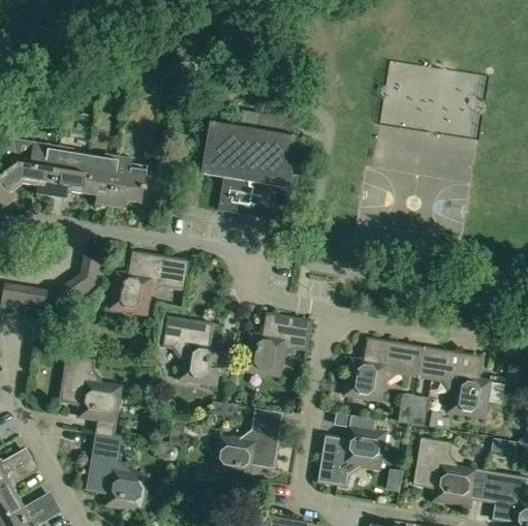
[(218,209),(240,213),(290,221),(299,175),(291,174),(301,120),(257,113),(254,128),(210,121),(202,173),(224,176),(218,209)]
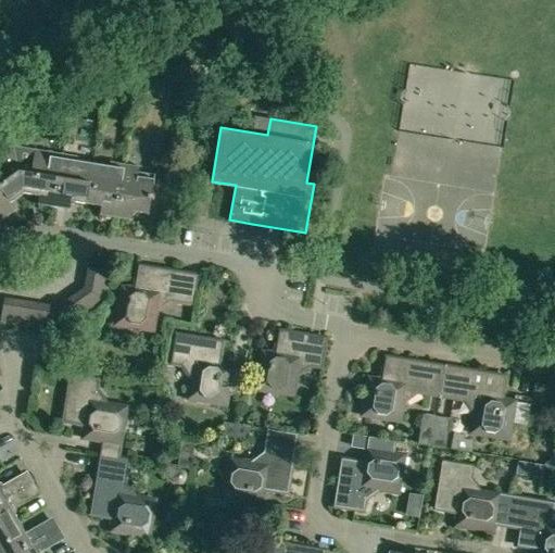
[(39,203),(54,205),(64,152),(36,148),(32,172),(19,170),(25,192),(40,195),(39,203)]
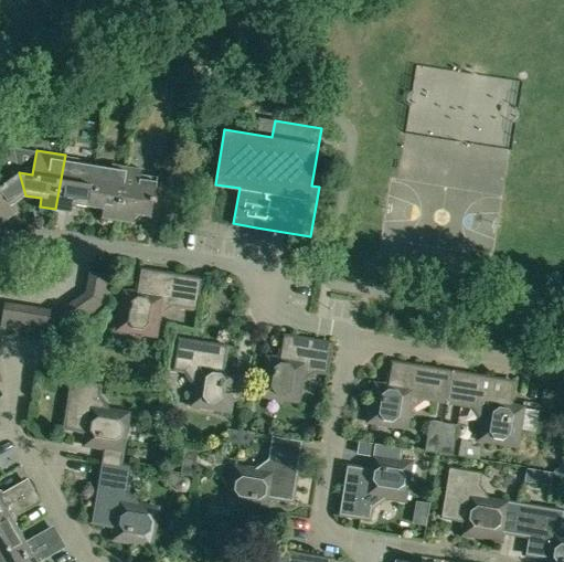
[(0,216),(3,222),(17,212),(11,205),(25,195),(19,172),(14,152),(0,161),(0,216)]
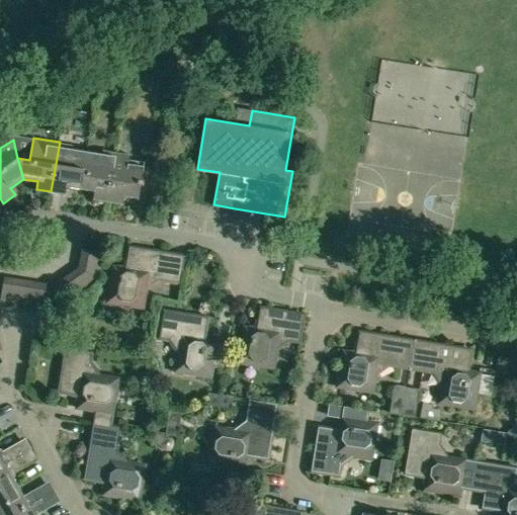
[(81,188),(87,152),(72,149),(73,144),(60,142),(51,191),(66,194),(67,186),(81,188)]
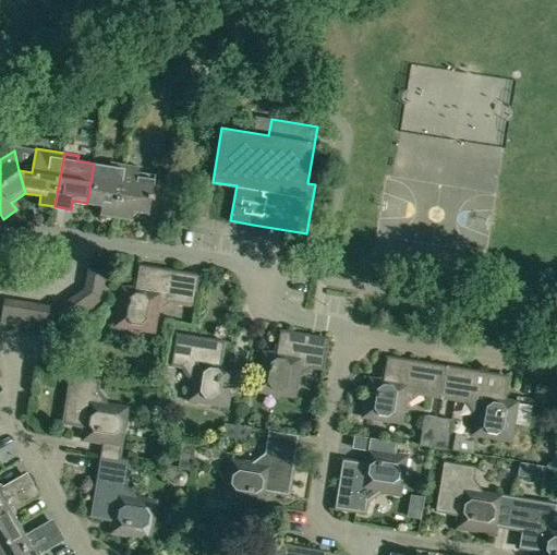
[(101,214),(117,217),(125,164),(111,160),(110,166),(94,164),(87,203),(103,205),(101,214)]
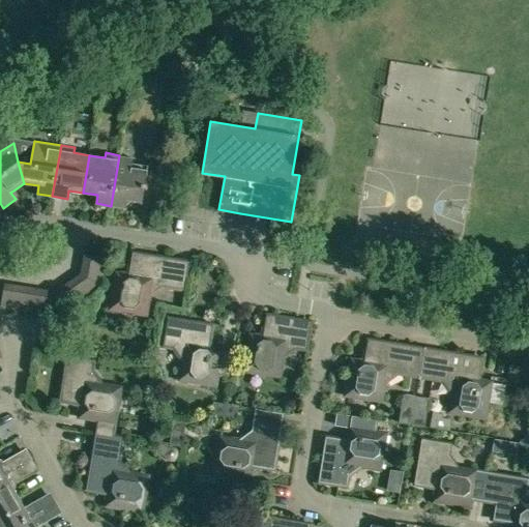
[(119,155),(111,206),(126,208),(127,200),(142,202),(149,165),(133,162),(134,157),(119,155)]
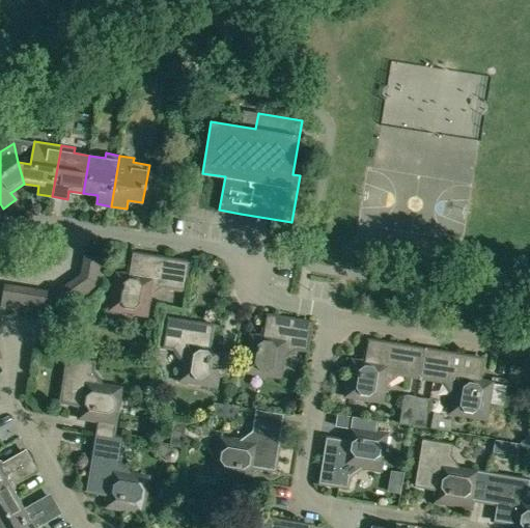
[(199,206),(203,184),(189,181),(185,203),(199,206)]
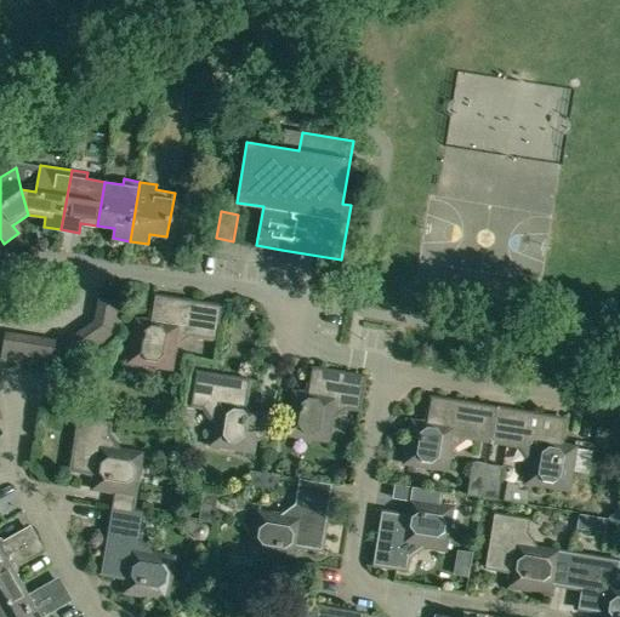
[(64,340),(5,330),(1,355),(70,367),(119,333),(125,298),(98,295),(95,318),(64,340)]
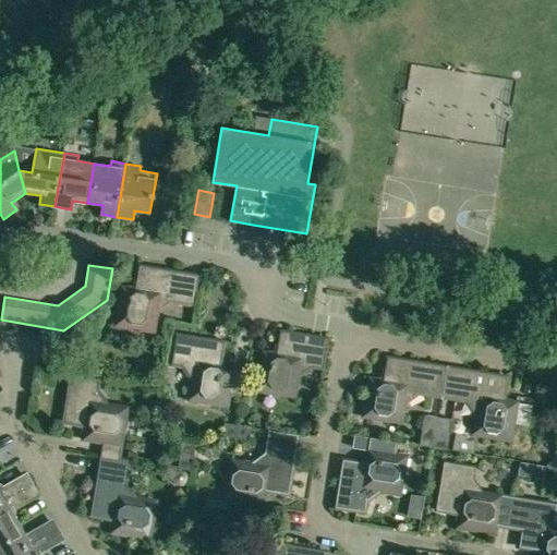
[(122,286),(116,323),(154,329),(157,309),(170,300),(194,303),(200,275),(140,265),(135,288),(122,286)]
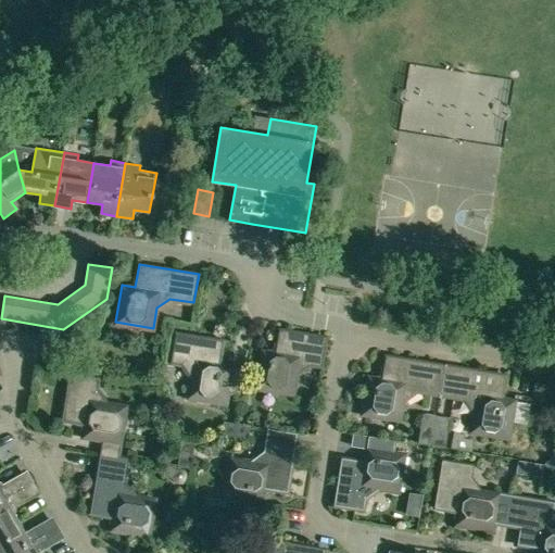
[(276,352),(262,350),(255,387),(293,393),(297,373),(311,363),(322,365),(326,336),(279,328),(276,352)]
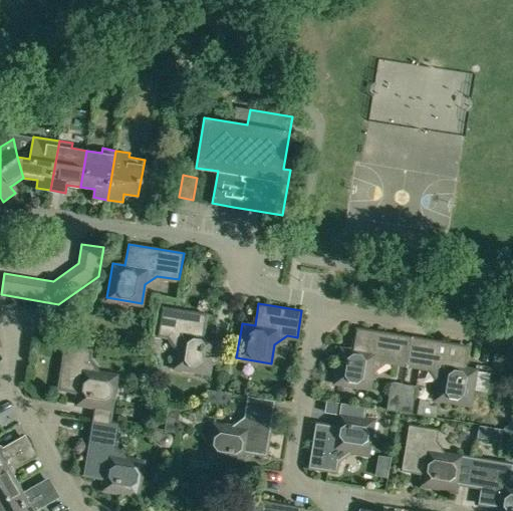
[(206,314),(163,307),(159,334),(169,335),(178,348),(175,366),(209,372),(211,361),(222,363),(226,339),(203,335),(206,314)]
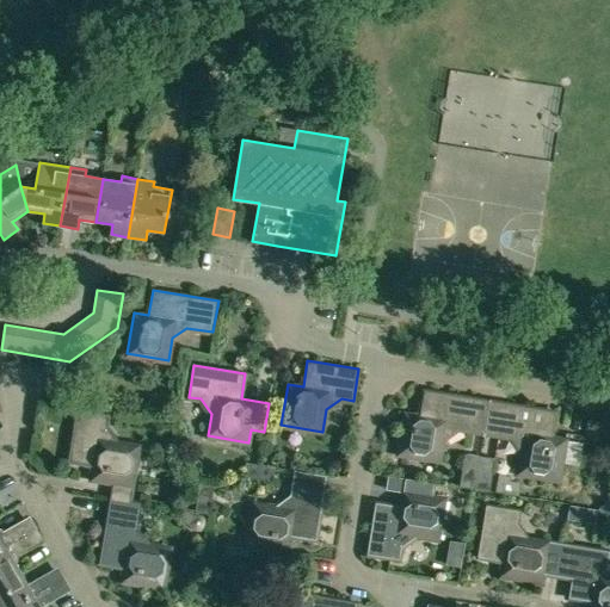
[(475,397),(424,389),(419,415),(405,413),(398,453),(439,460),(443,438),(458,428),(470,429),(475,397)]
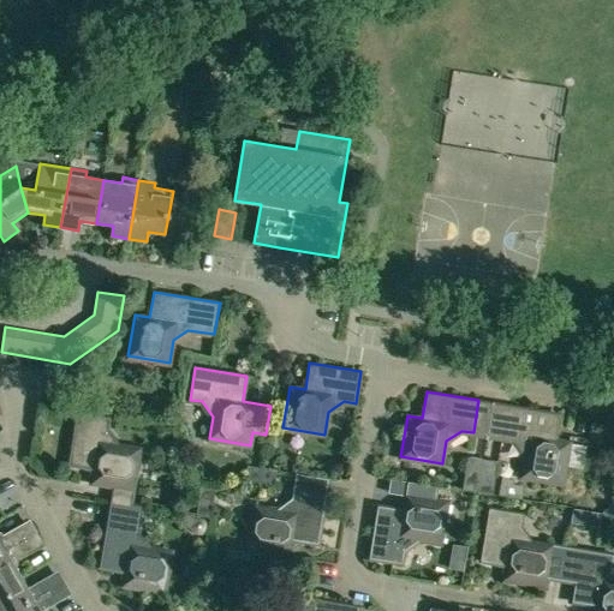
[(559,413),(507,405),(501,437),(513,439),(524,454),(520,477),(562,483),(570,442),(555,439),(559,413)]
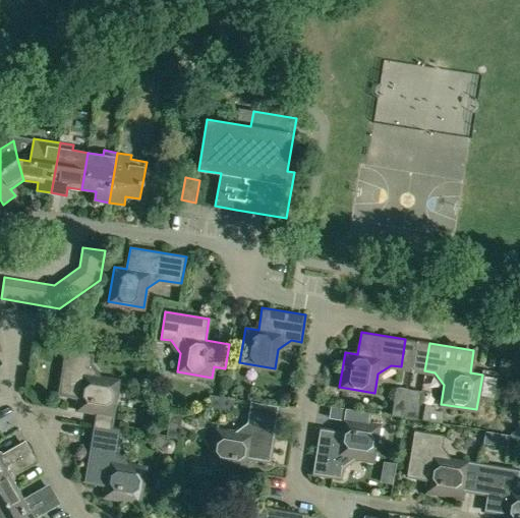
[(101,376),(91,363),(93,353),(65,348),(58,392),(79,396),(77,408),(113,414),(118,380),(101,376)]
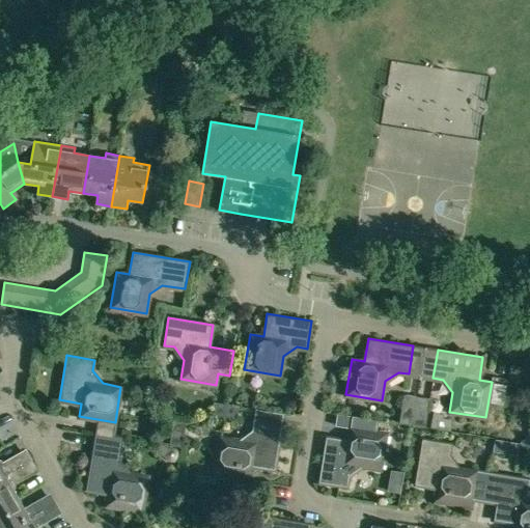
[(417,395),(405,393),(399,422),(412,424),(417,395)]
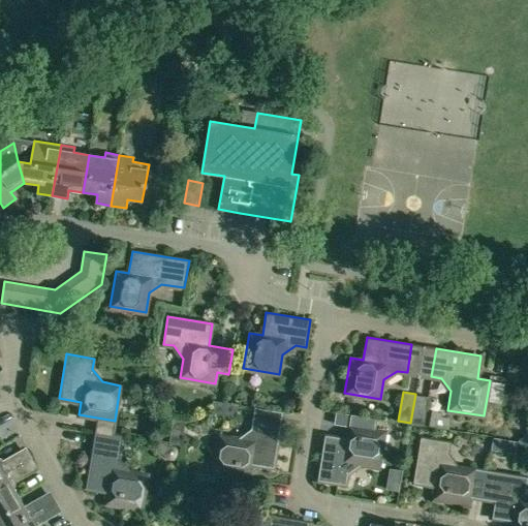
[(410,423),(424,425),(428,396),(415,394),(410,423)]
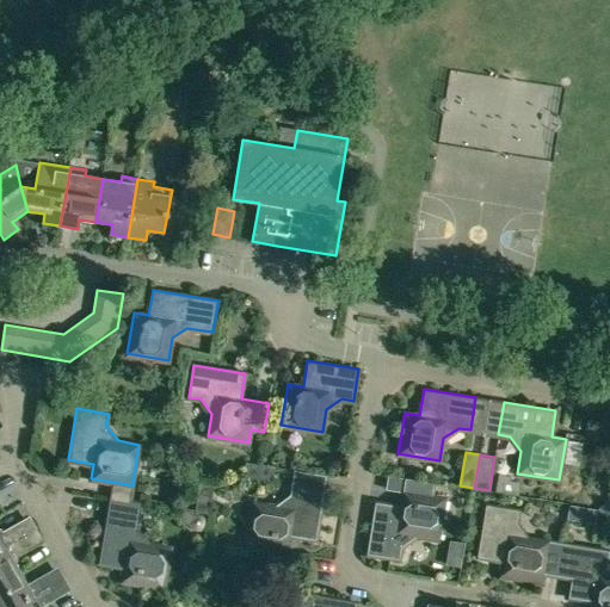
[(273,466),(246,462),(244,476),(271,479),(273,466)]
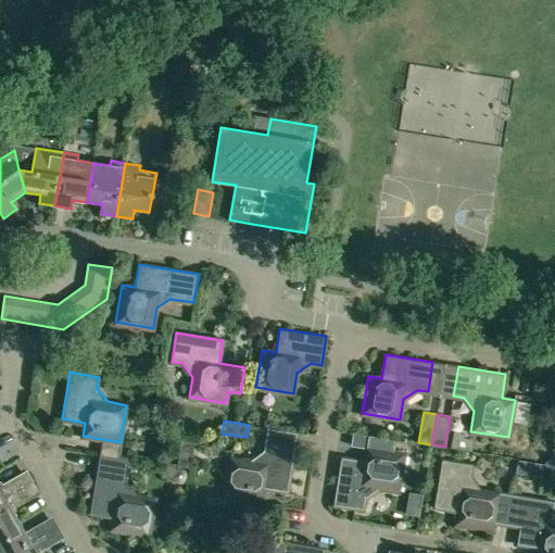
[(287,491),(297,432),(267,427),(264,450),(251,460),(230,456),(224,494),(262,501),(264,487),(287,491)]
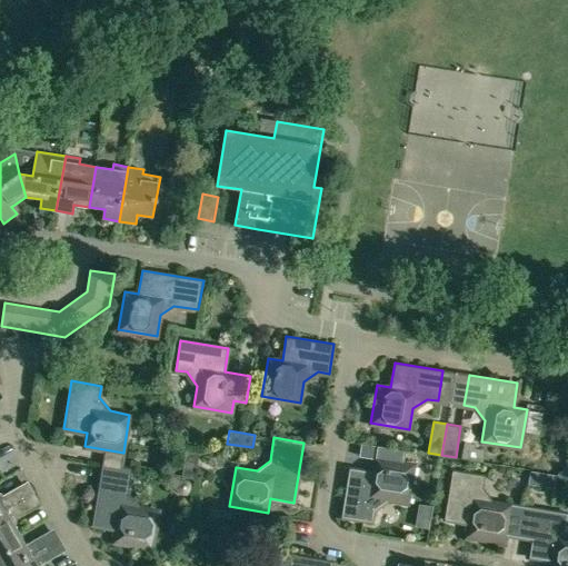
[(462,458),(485,460),(486,448),(477,447),(477,443),(465,442),(462,458)]
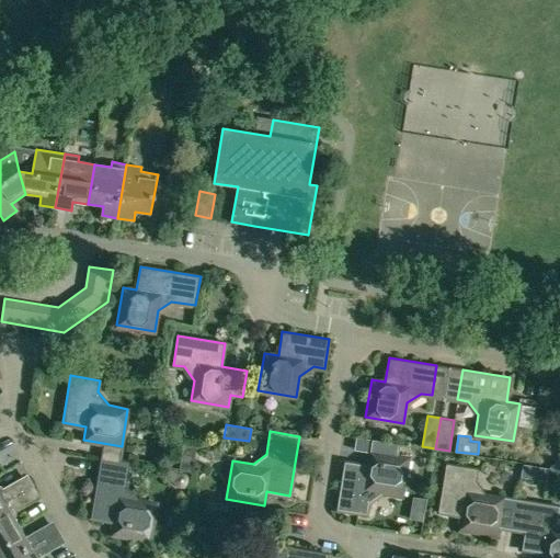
[(369,452),(367,465),(344,462),(336,509),(366,513),(368,502),(381,492),(402,496),(408,457),(396,456),(398,443),(379,440),(377,453),(369,452)]
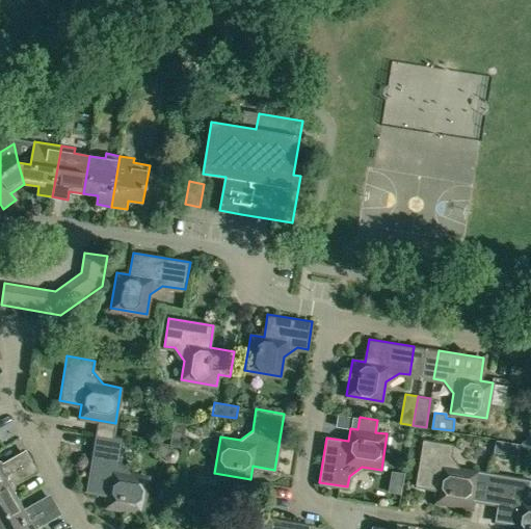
[(120,460),(124,438),(96,432),(86,490),(108,493),(106,506),(141,512),(148,476),(129,473),(120,460)]
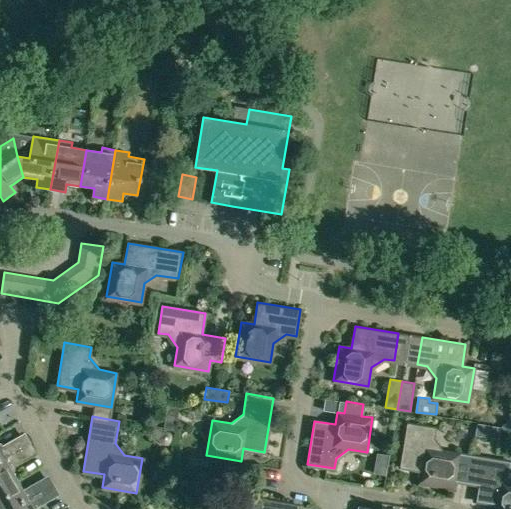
[(163,428),(175,430),(177,418),(165,416),(163,428)]
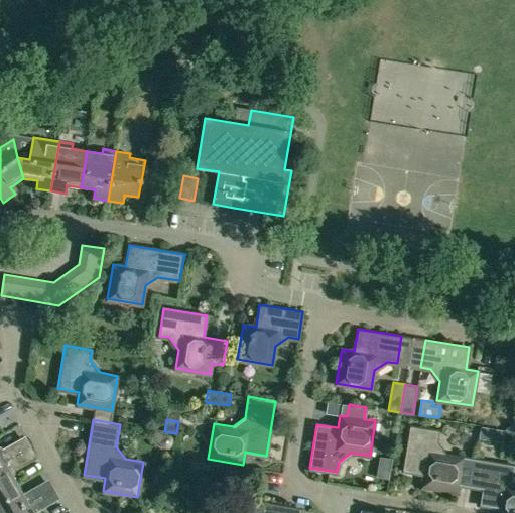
[(504,429),(481,425),(479,437),(502,441),(504,429)]
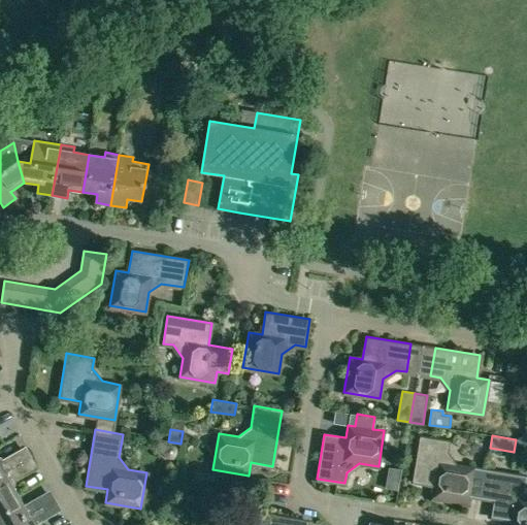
[(455,464),(446,452),(448,440),(420,436),(413,481),(434,485),(432,497),(468,503),(474,467),(455,464)]
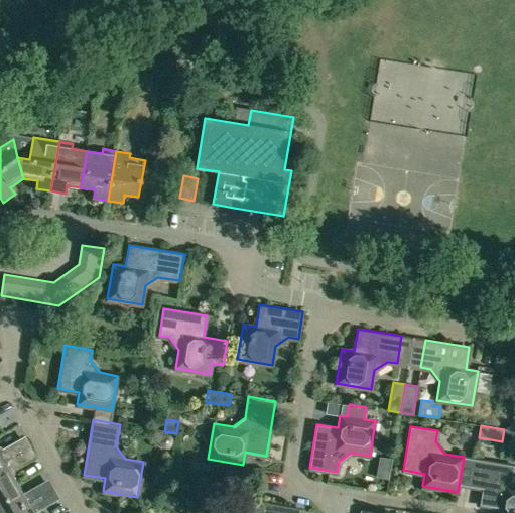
[(0,463),(29,447),(23,436),(0,450),(0,463)]
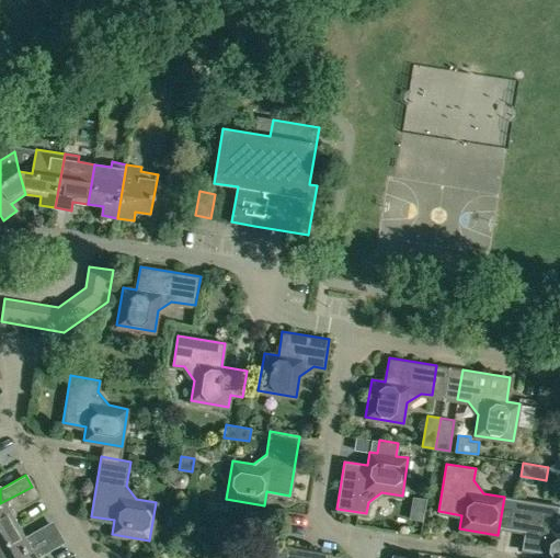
[(0,503),(0,533),(19,524),(11,511),(37,497),(32,487),(0,503)]
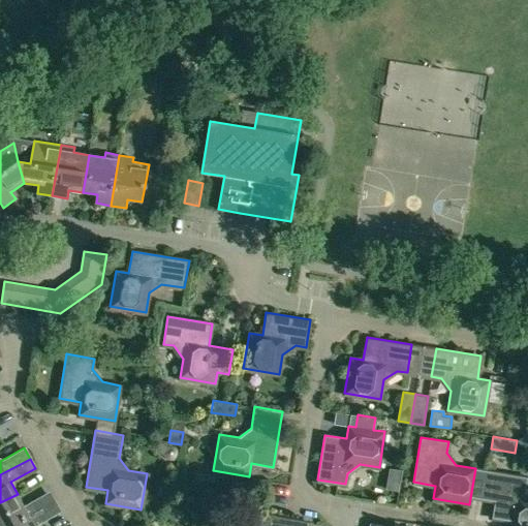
[(527,491),(525,488),(527,476),(499,472),(492,517),(514,521),(513,525),(527,525),(527,491)]
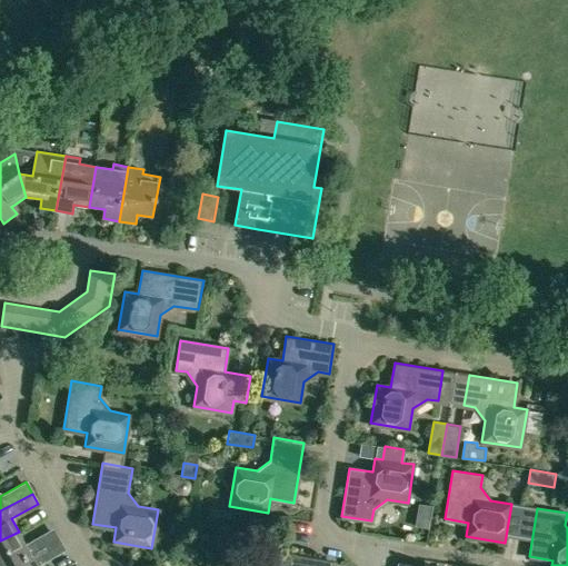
[(19,532),(0,540),(0,565),(10,565),(41,549),(36,538),(26,543),(19,532)]
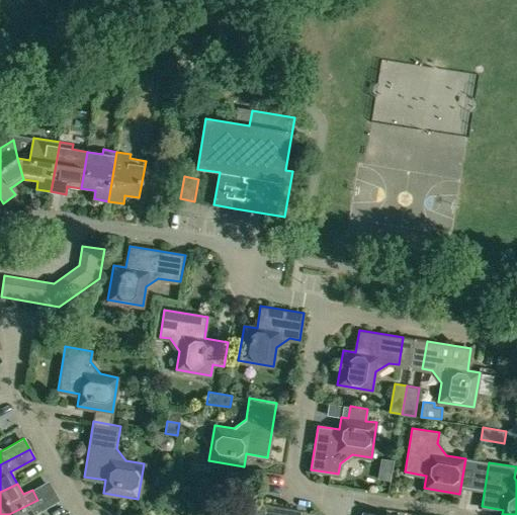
[(182,497),(167,495),(165,507),(179,509),(182,497)]
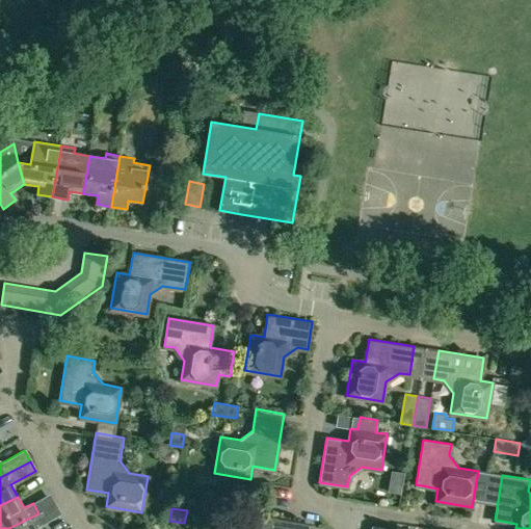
[(9,528),(35,528),(45,523),(38,513),(9,528)]
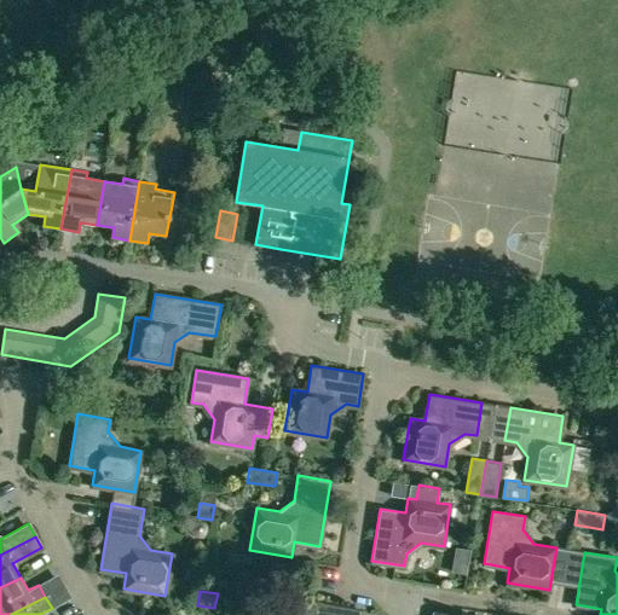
[(362,614),(363,610),(298,599),(294,614),(362,614)]
